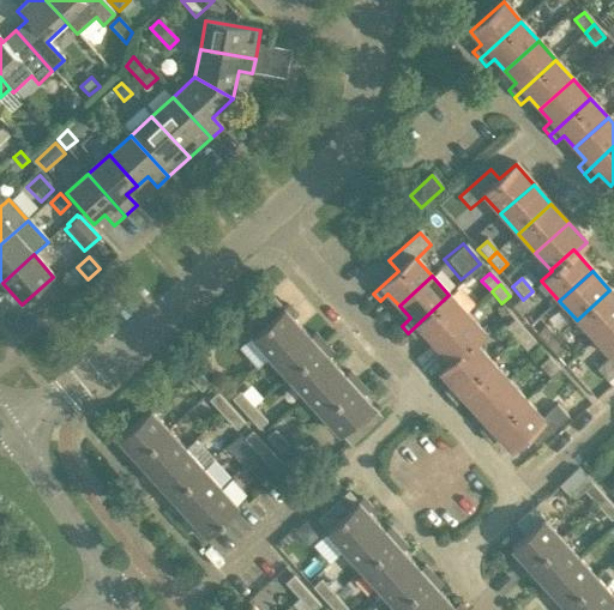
[(594,339),(613,320),(613,294),(609,290),(577,320),(594,339)]
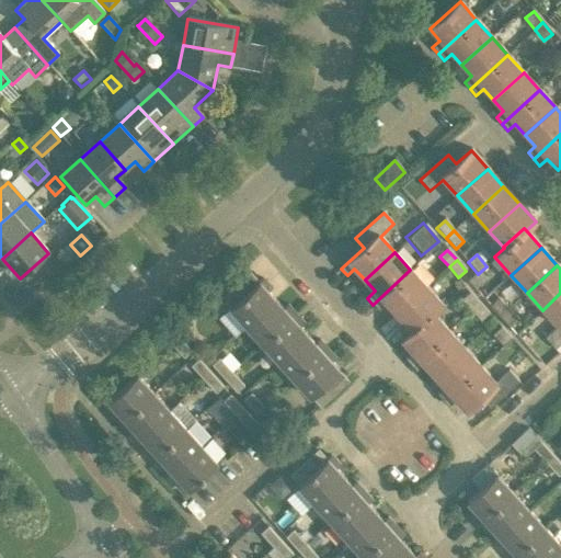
[(396,315),(426,287),(410,270),(373,305),(378,310),(386,304),(396,315)]
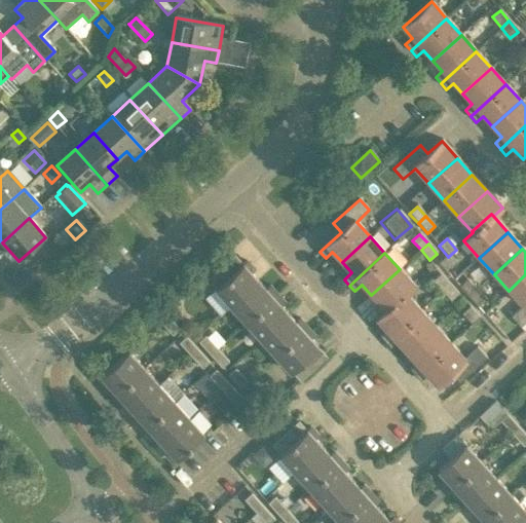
[(456,263),(449,256),(448,257),(440,264),(446,271),(456,263)]
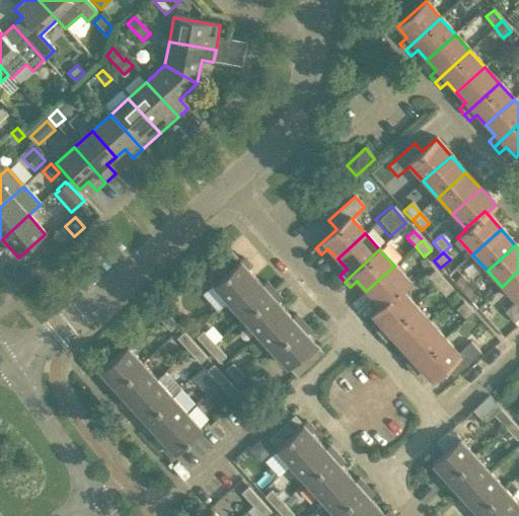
[(213,286),(228,303),(254,279),(247,271),(251,268),(243,259),(222,278),(214,269),(205,277),(213,286)]
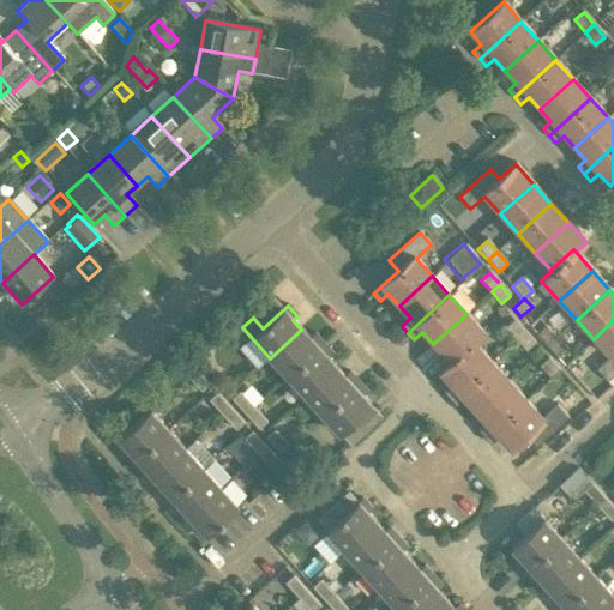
[(485,334),(467,314),(433,344),(445,357),(437,364),(443,370),(440,373),(440,374),(474,344),(485,334)]
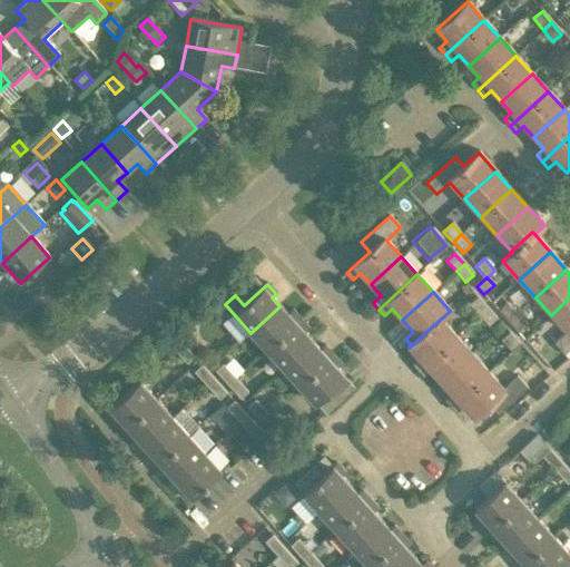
[(569,297),(551,315),(568,333),(569,331),(569,297)]
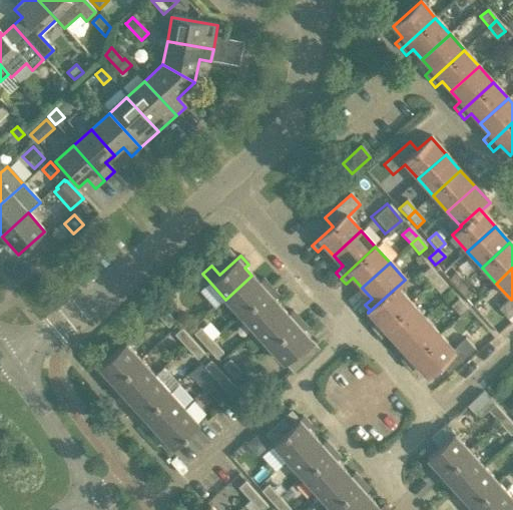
[(422,275),(431,285),(438,278),(429,269),(422,275)]
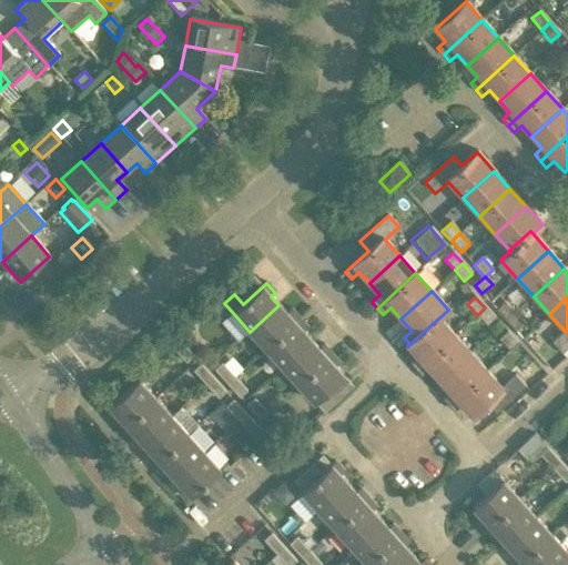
[(497,310),(507,321),(514,314),(504,303),(497,310)]
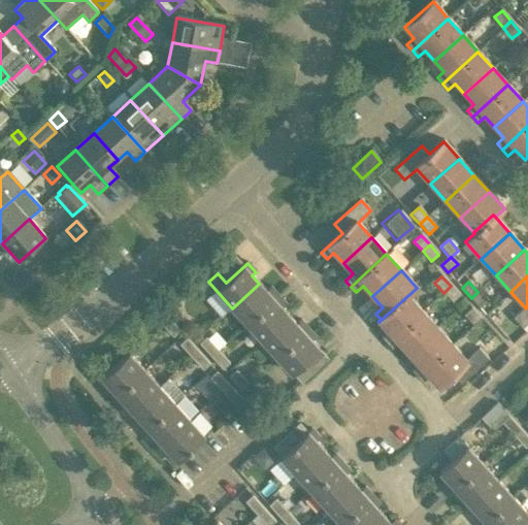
[(259,284),(232,308),(246,325),(278,296),(270,288),(266,292),(259,284)]
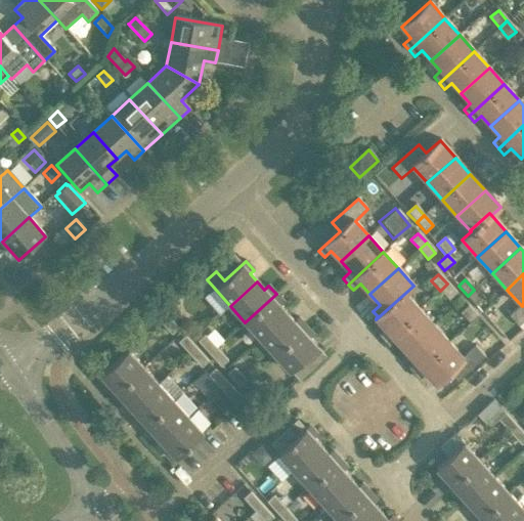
[(456,294),(447,284),(440,291),(448,301),(456,294)]
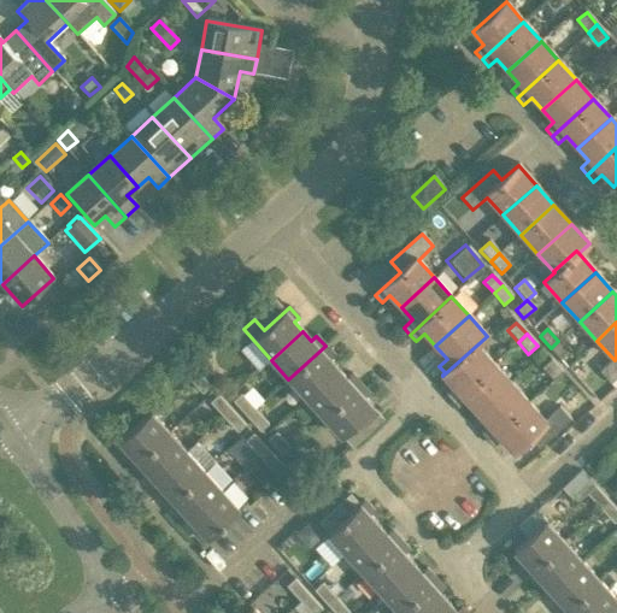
[(569,352),(558,341),(551,348),(560,359),(569,352)]
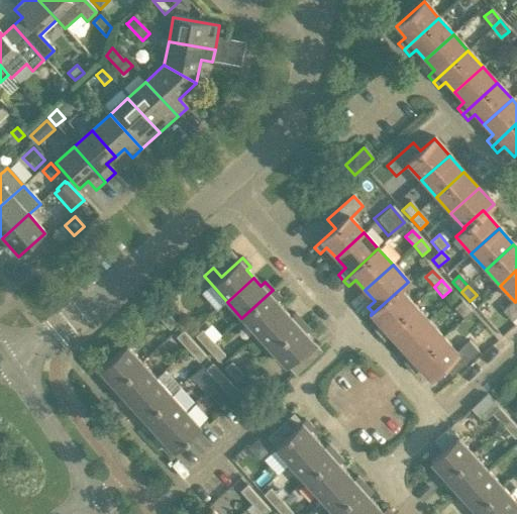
[(273,290),(241,318),(255,334),(283,310),(276,302),(280,298),(273,290)]
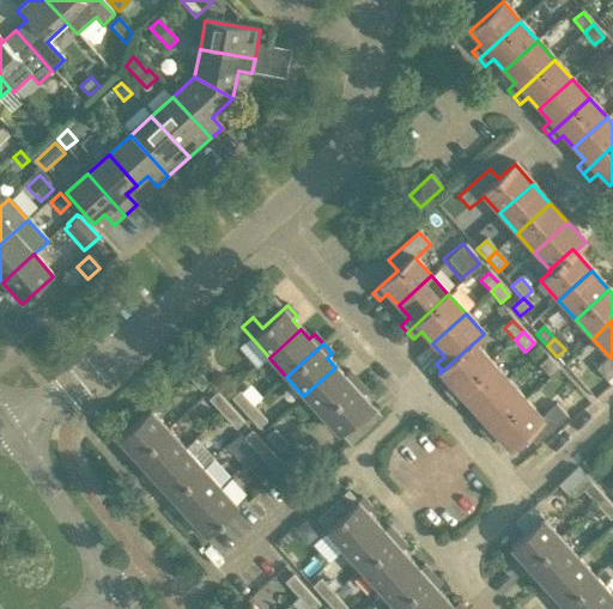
[(449,400),(490,363),(473,343),(439,373),(450,385),(442,393),(449,400)]
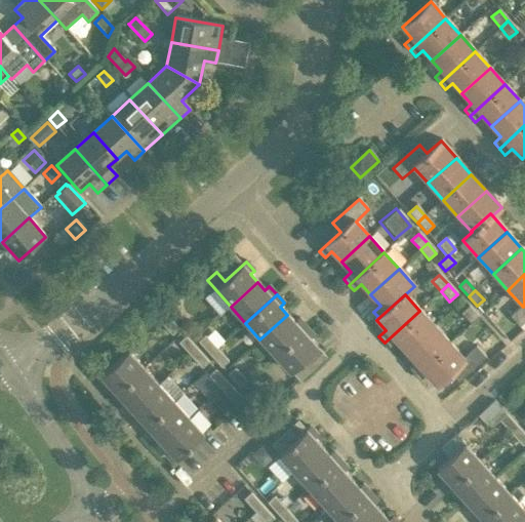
[(471,324),(478,318),(469,308),(461,314),(471,324)]
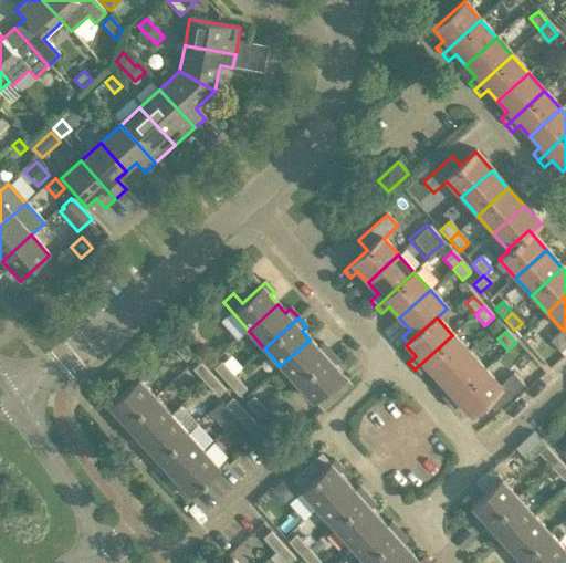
[(565,346),(565,341),(559,333),(551,341),(561,352),(565,346)]
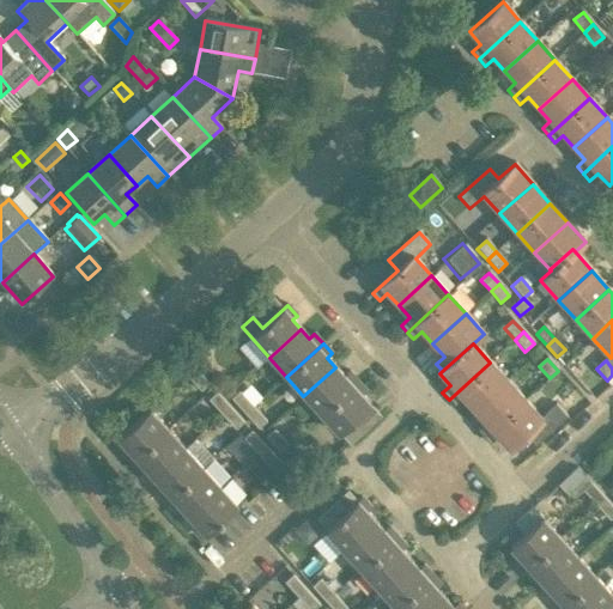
[(474,412),(508,381),(490,363),(449,400),(455,406),(463,399),(474,412)]
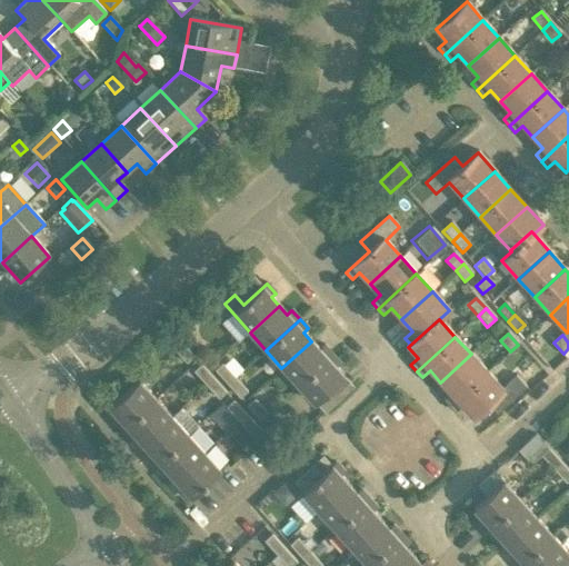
[(311,341),(281,368),(298,386),(332,355),(323,346),(319,350),(311,341)]
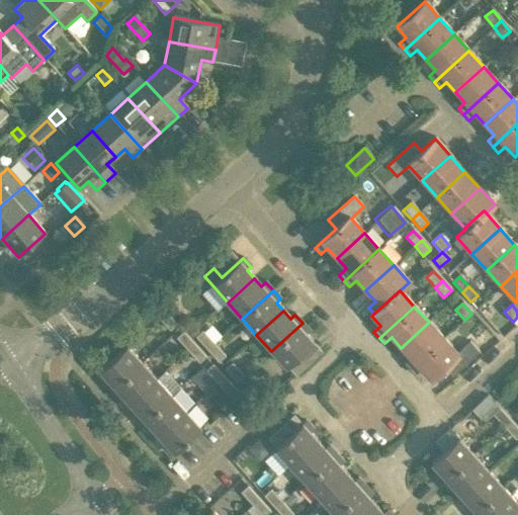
[(169,331),(176,325),(165,313),(158,318),(169,331)]
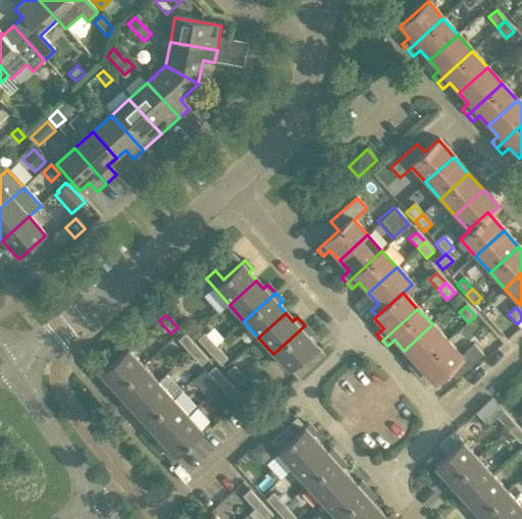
[(412,373),(447,342),(432,324),(404,351),(413,361),(406,367),(412,373)]
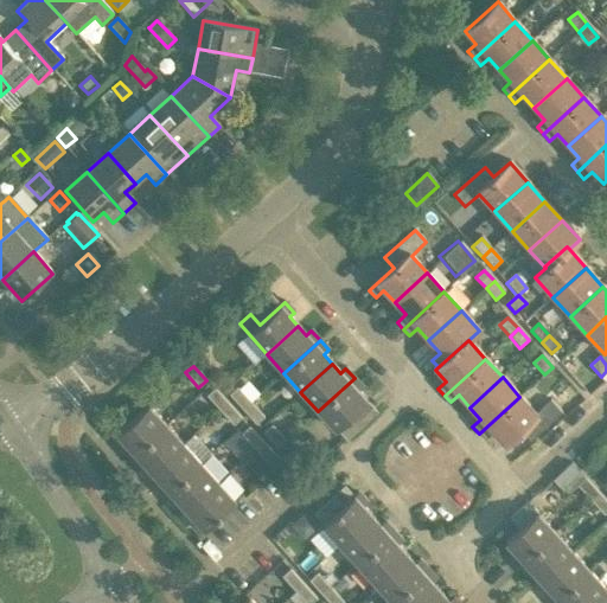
[(363,387),(355,378),(318,411),(336,431),(336,430),(346,441),(356,431),(346,421),(368,403),(358,392),(363,387)]
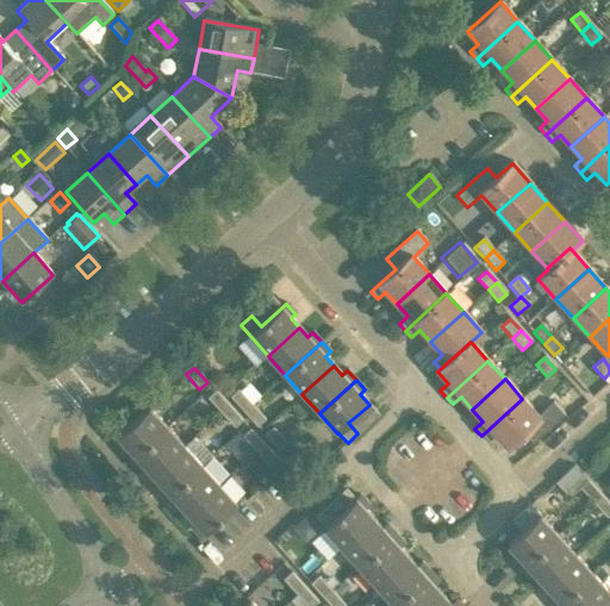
[(231,398),(244,413),(251,406),(240,391),(231,398)]
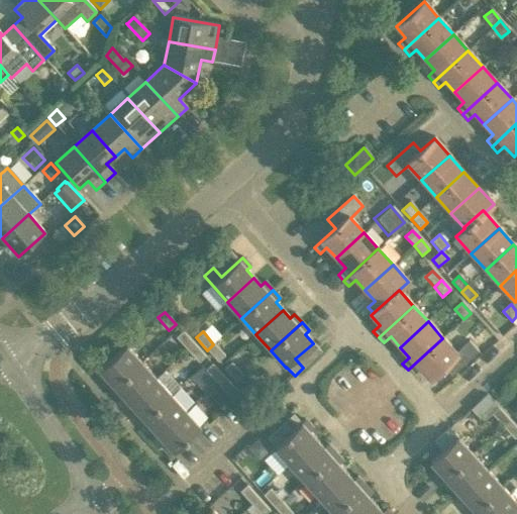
[(177,338),(188,350),(194,344),(183,332),(177,338)]
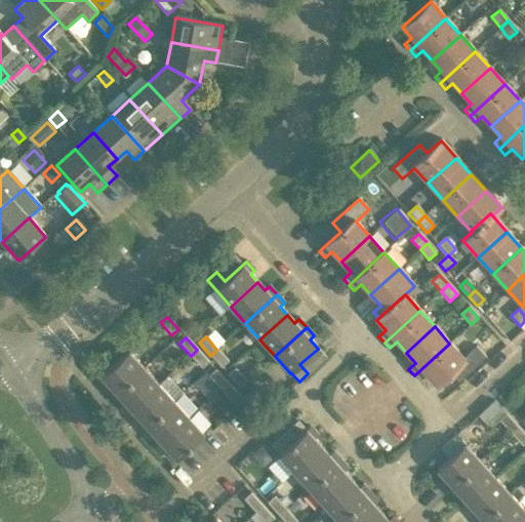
[(449,344),(414,375),(419,382),(427,374),(437,386),(450,373),(465,360),(463,358),(449,344)]
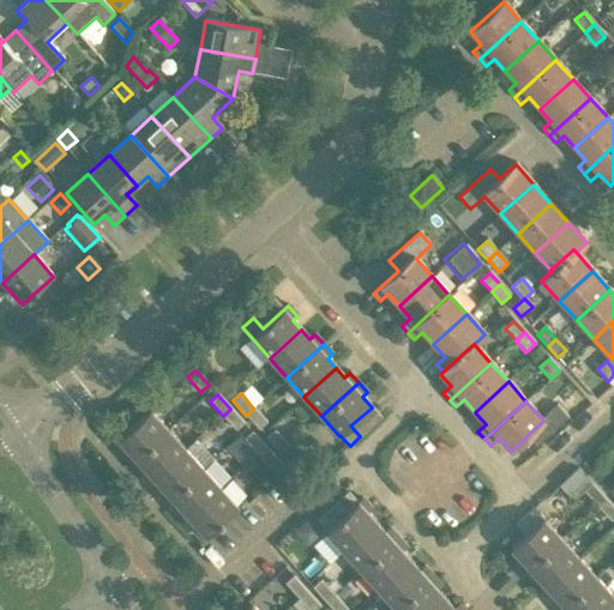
[(567,418),(557,406),(548,415),(558,427),(567,418)]
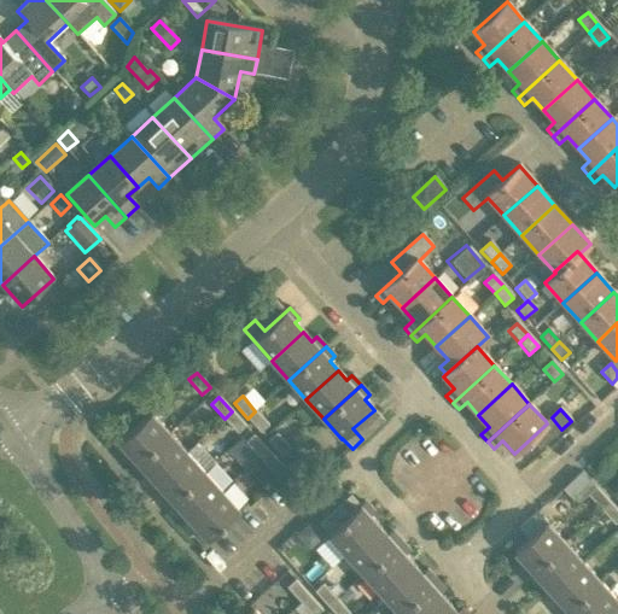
[(245,427),(232,411),(225,419),(238,434),(245,427)]
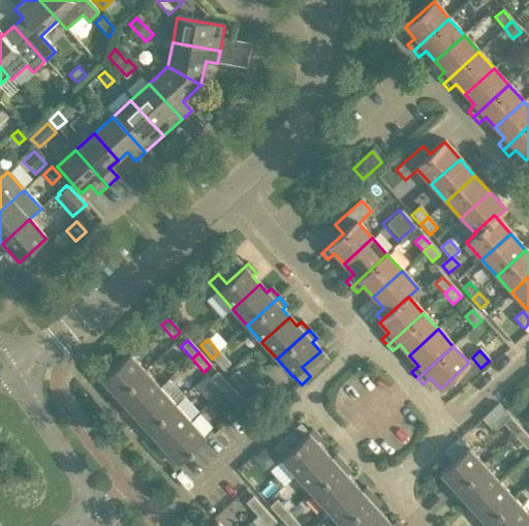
[(230,366),(218,352),(212,359),(223,371),(230,366)]
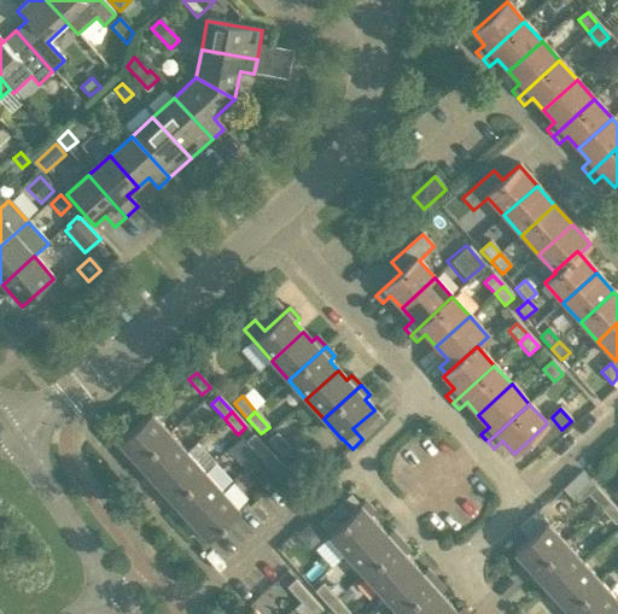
[(123,457),(132,467),(169,433),(151,414),(118,443),(128,454),(123,457)]
